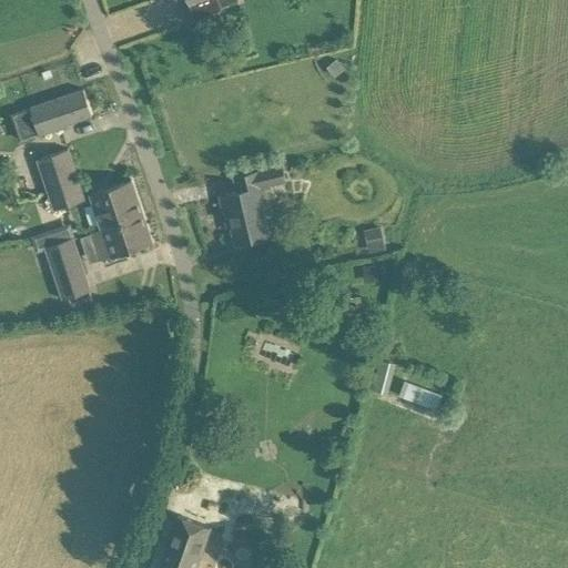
[(188,0),(195,19),(223,9),(222,7),(239,0),(188,0)]
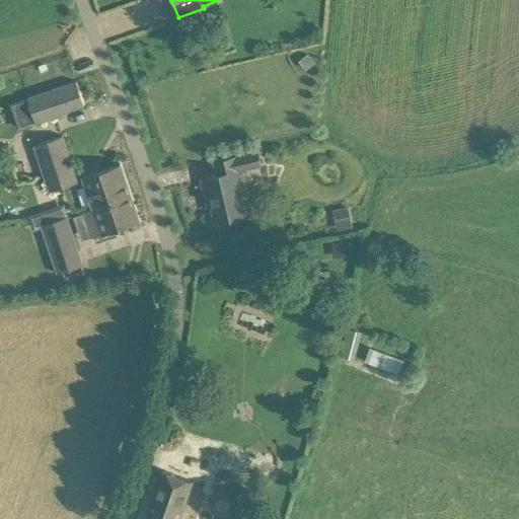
[(314,63),(307,54),(298,61),(305,70),(314,63)]
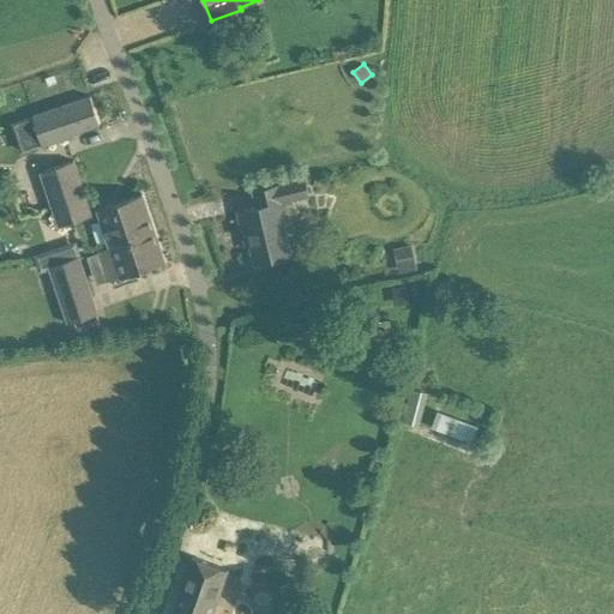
[(32,115),(13,122),(24,152),(43,145),(70,137),(68,134),(100,124),(91,96),(32,115)]
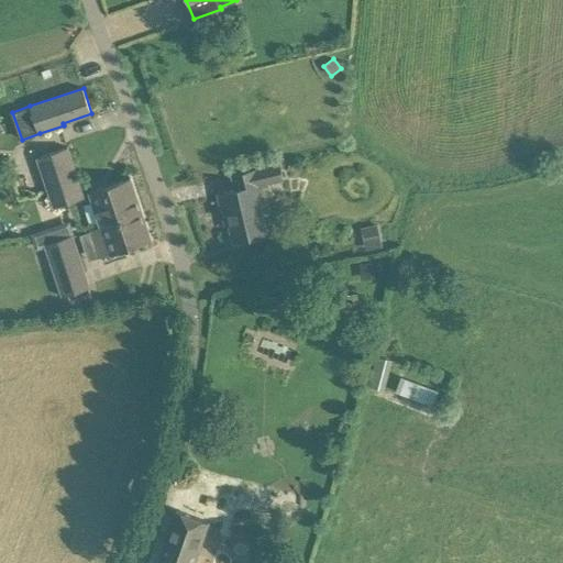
[(85,198),(68,146),(37,157),(54,209),(85,198)]
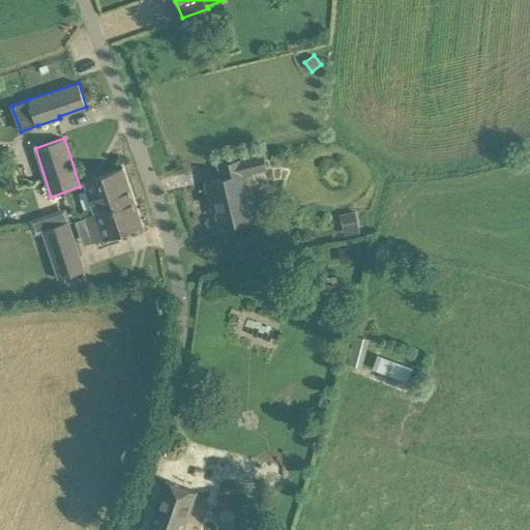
[(251,219),(240,176),(268,170),(265,154),(218,165),(223,178),(210,181),(222,227),(251,219)]
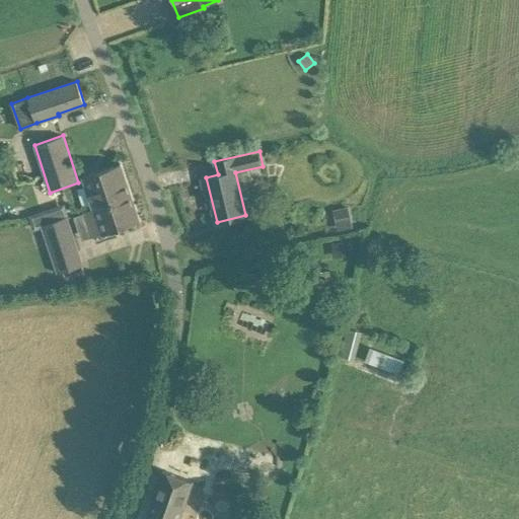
[(93,208),(131,196),(120,163),(82,175),(93,208)]
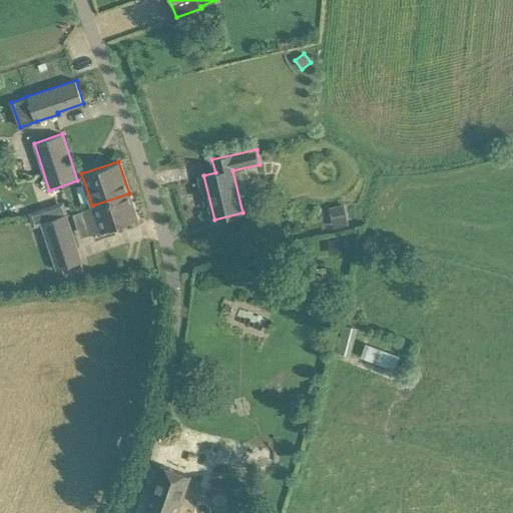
[(92,205),(83,208),(92,233),(137,218),(129,193),(92,205)]
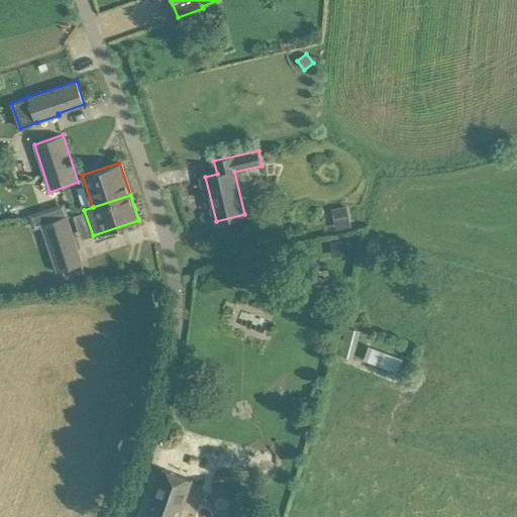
[(41,226),(57,273),(84,264),(63,203),(27,214),(32,229),(41,226)]
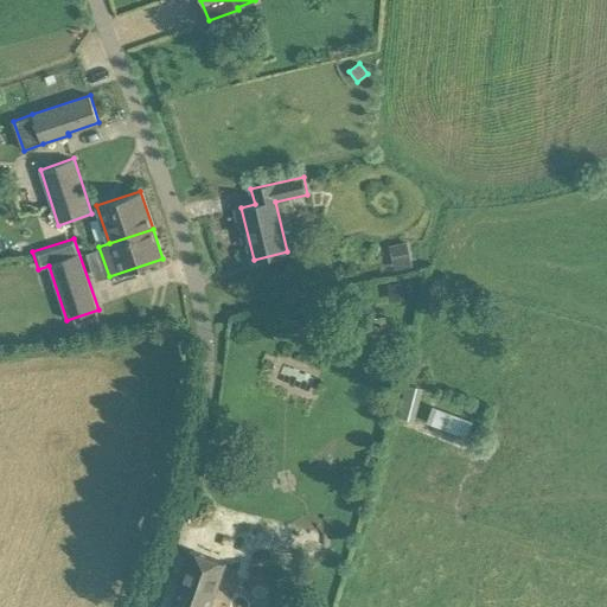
[(411,266),(407,241),(389,246),(395,269),(411,266)]
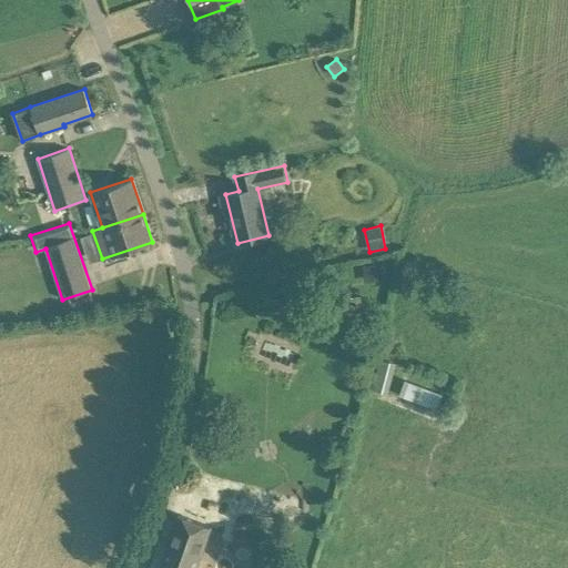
[(396,365),(379,359),(372,391),(387,395),(396,365)]
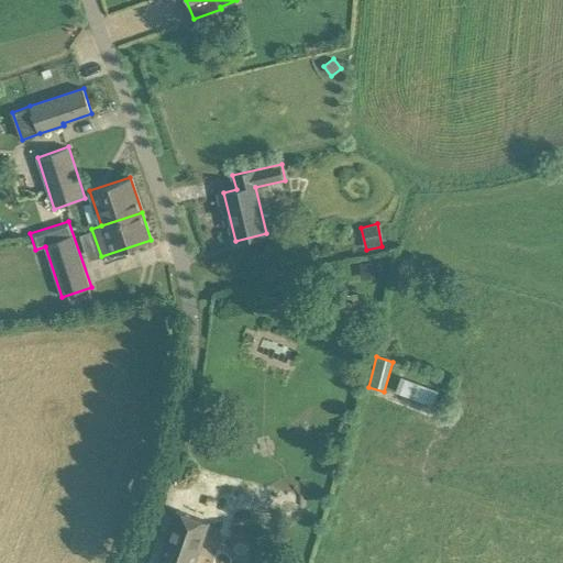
[(400,379),(395,395),(433,409),(439,394),(400,379)]
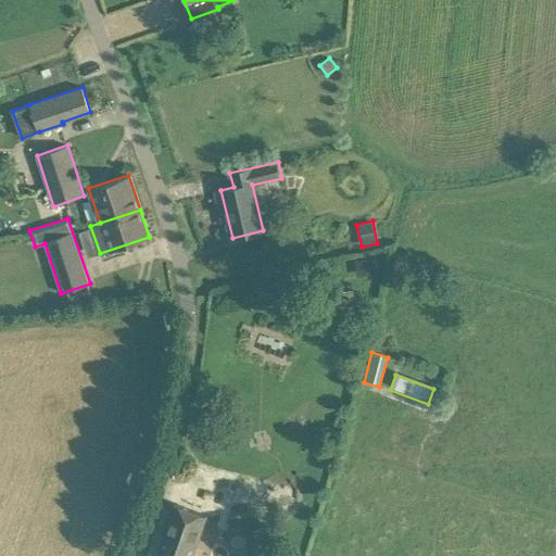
[(191,555),(206,516),(174,504),(155,555),(191,555)]
